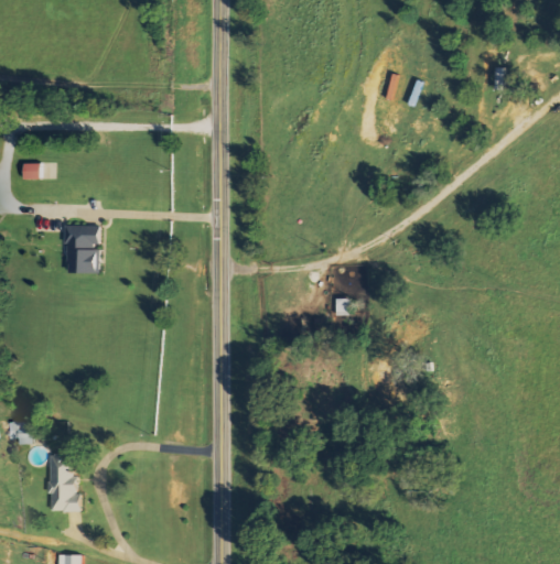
[(23,180),(40,179),(39,163),(23,163),(23,180)]
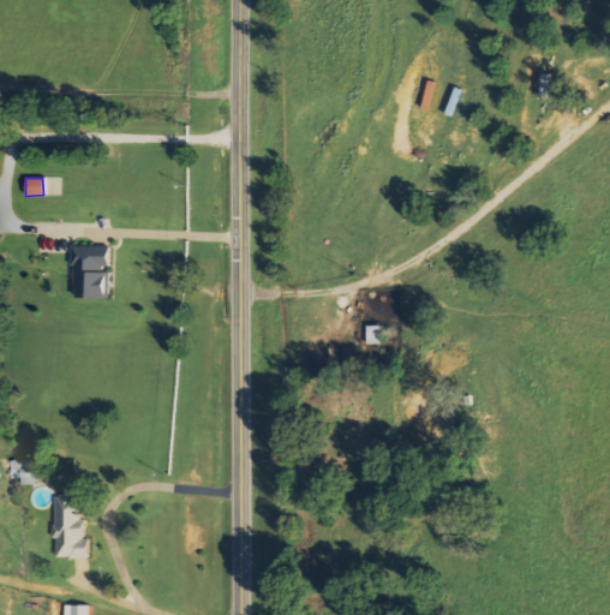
[(109,246),(72,245),(71,297),(108,298),(109,246)]
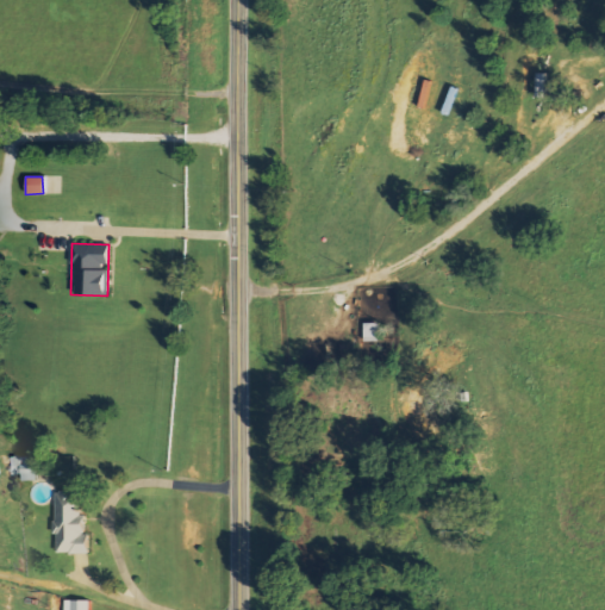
[(378,322),(363,323),(363,342),(379,341),(378,322)]
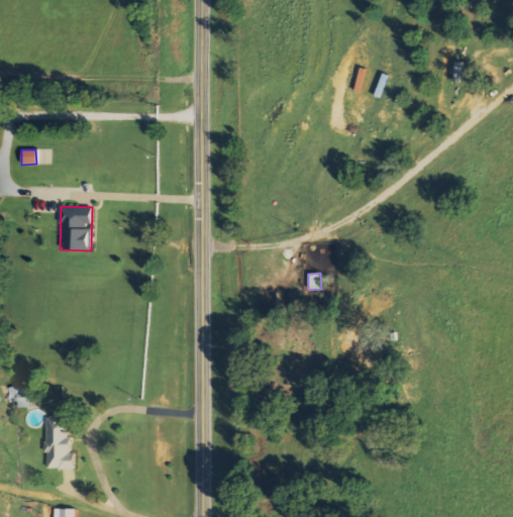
[(3,387),(4,407),(28,406),(27,386),(3,387)]
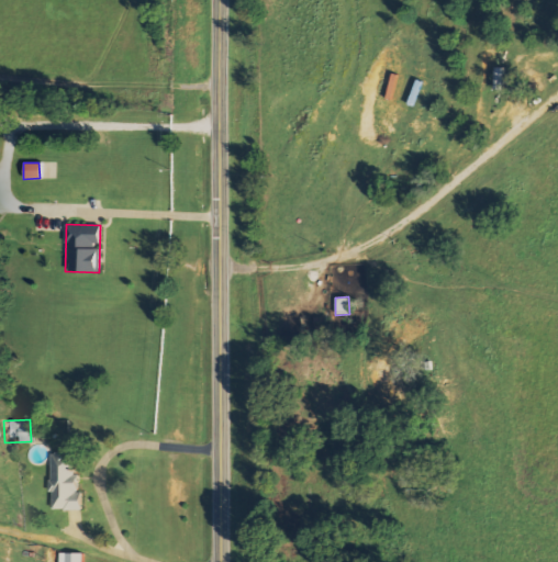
[(49,510),(80,509),(79,473),(73,473),(73,452),(48,452),(49,510)]
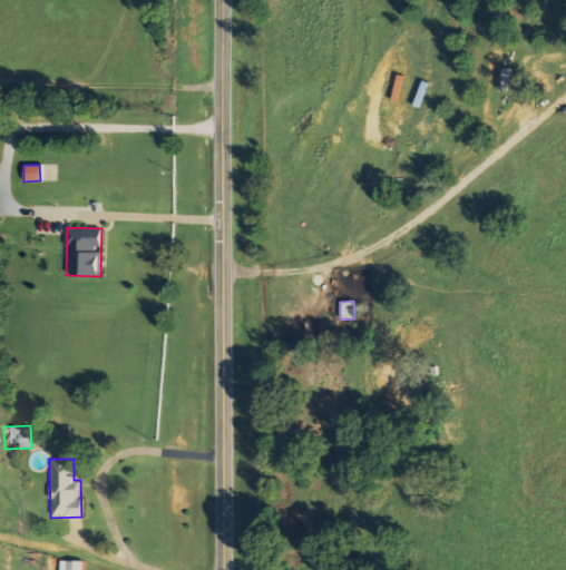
[(58,569),(83,569),(83,561),(59,560),(58,569)]
